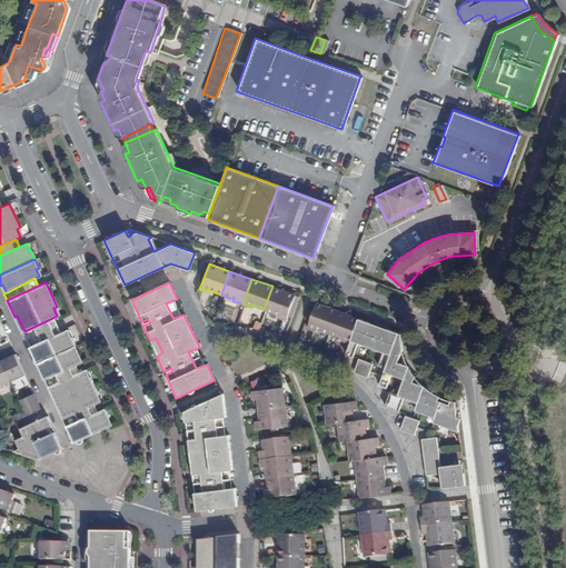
[(272,286),(264,309),(277,315),(277,316),(286,319),(295,295),(272,286)]
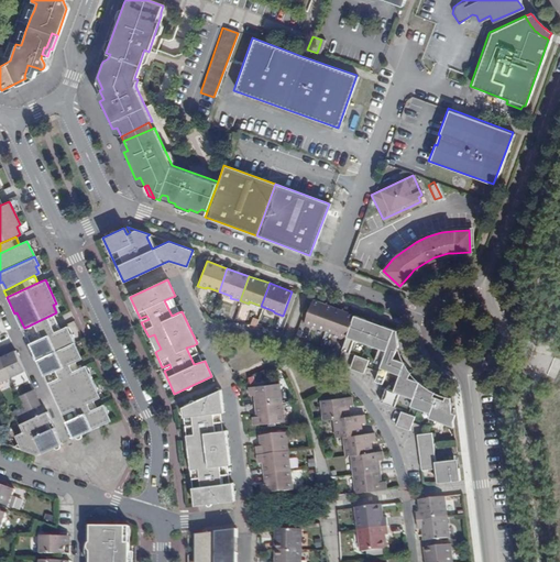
[(178,312),(172,297),(164,300),(172,316),(178,312)]
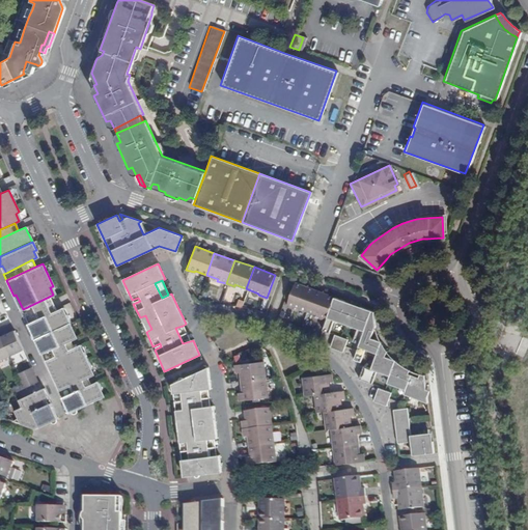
[(293,306),(307,311),(314,289),(293,281),(284,305),(293,308),(293,306)]
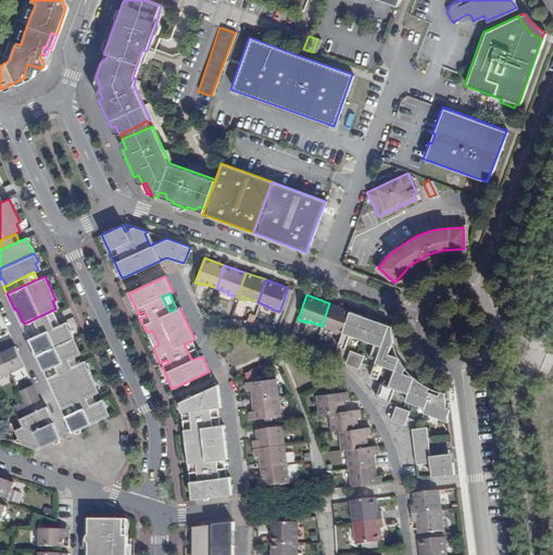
[(340,335),(349,310),(329,303),(322,326),(331,329),(331,331),(340,335)]
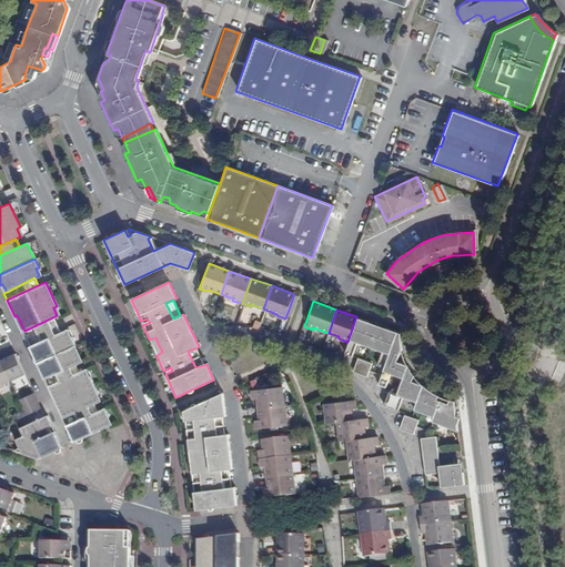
[(18,324),(19,327),(21,332),(24,331),(17,315),(14,316),(18,324)]
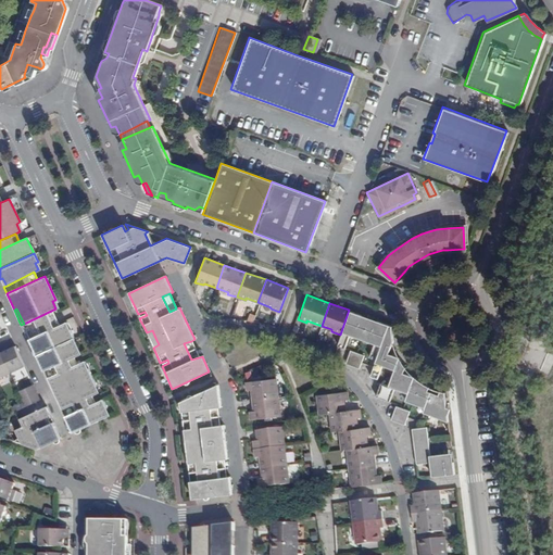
[(348,333),(361,339),(367,320),(357,317),(360,314),(349,310),(340,335),(336,345),(342,348),(348,333)]
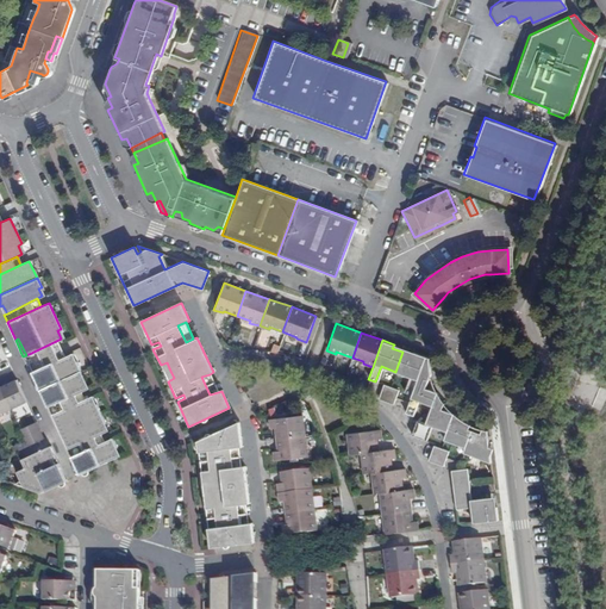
[(26,355),(23,356),(30,372),(63,356),(56,341),(26,355)]
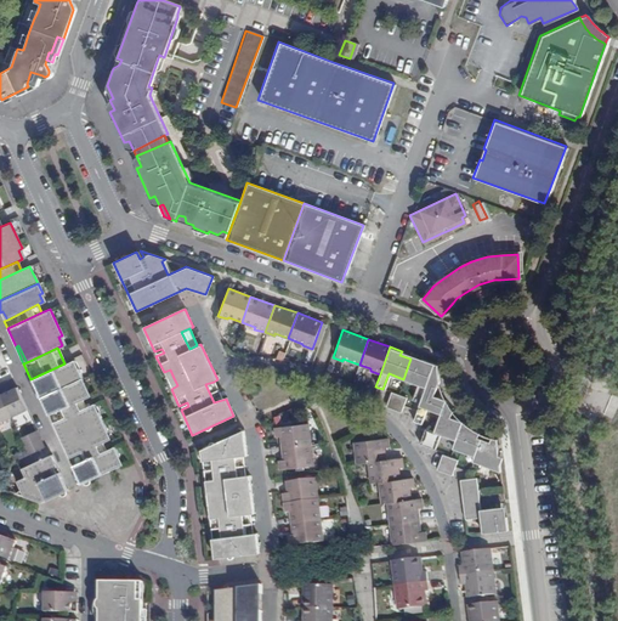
[(305,361),(310,351),(302,348),(298,359),(305,361)]
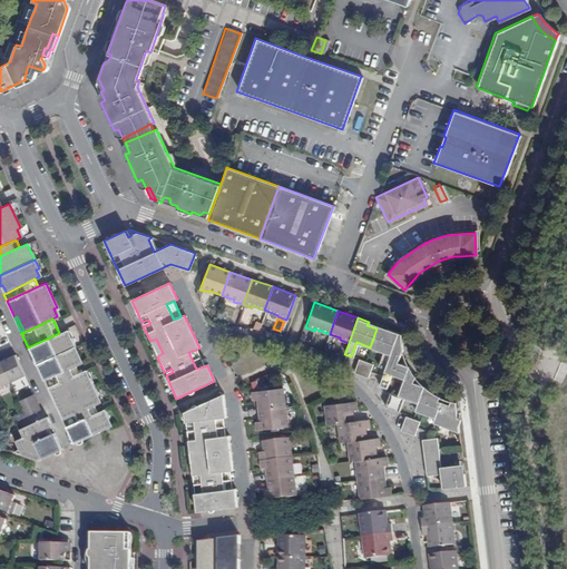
[(377,366),(384,370),(398,333),(384,327),(383,331),(377,329),(370,347),(382,352),(377,366)]
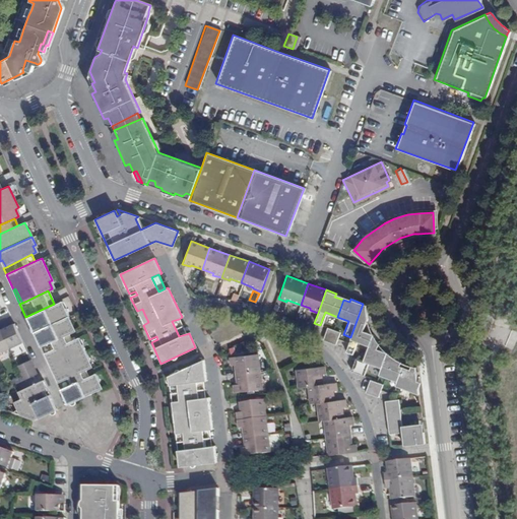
[(350,337),(345,351),(351,354),(356,341),(367,345),(371,334),(361,331),(366,318),(365,315),(364,305),(364,299),(363,304),(350,337)]
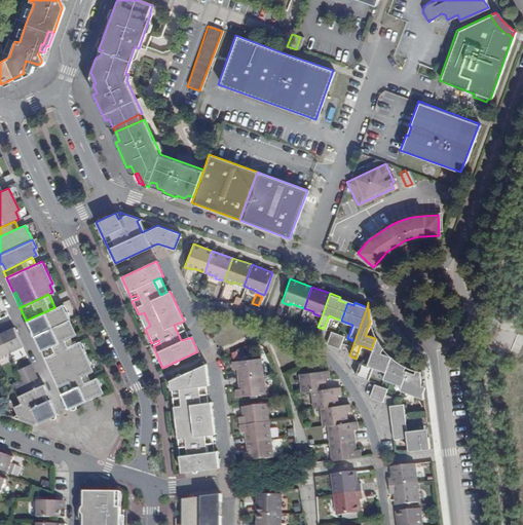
[(54,307),(26,321),(32,334),(33,337),(36,336),(43,349),(69,338),(73,336),(70,329),(73,327),(62,304),(54,307)]
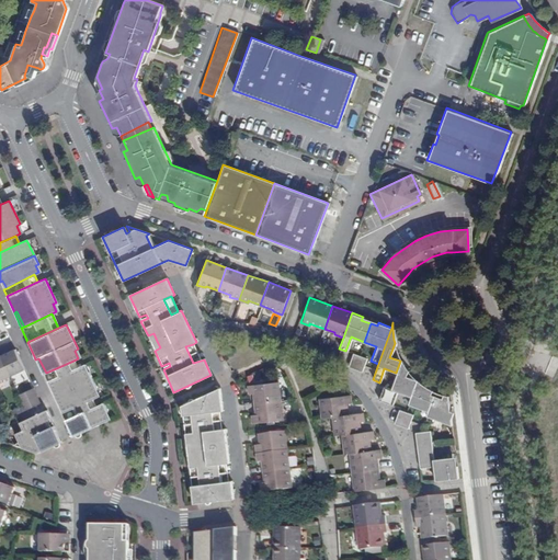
[(154,333),(148,335),(151,343),(157,341),(154,333)]
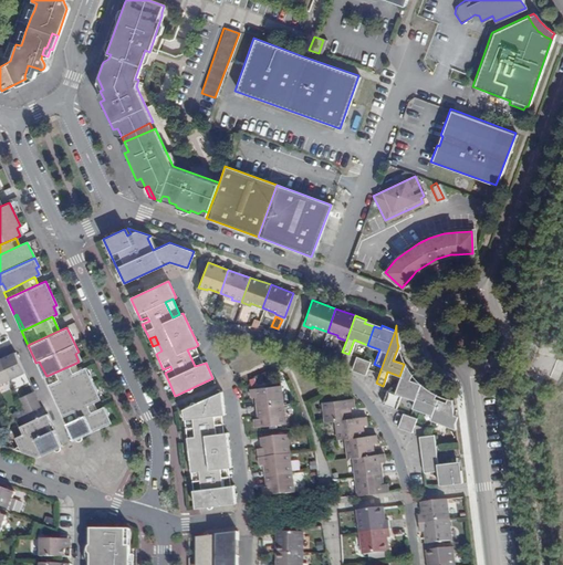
[(195,366),(202,364),(195,347),(187,349),(195,366)]
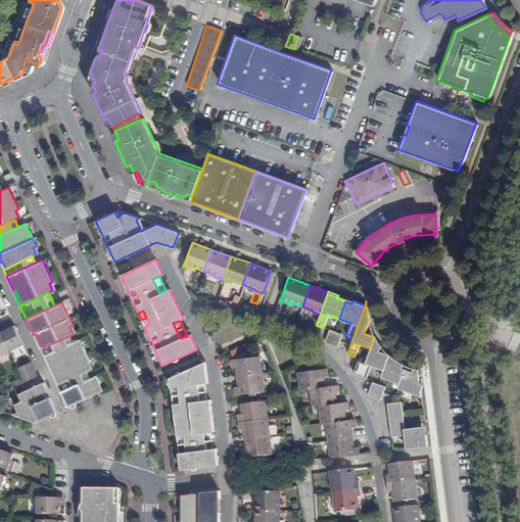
[(11,326),(0,331),(0,336),(7,351),(20,345),(11,326)]
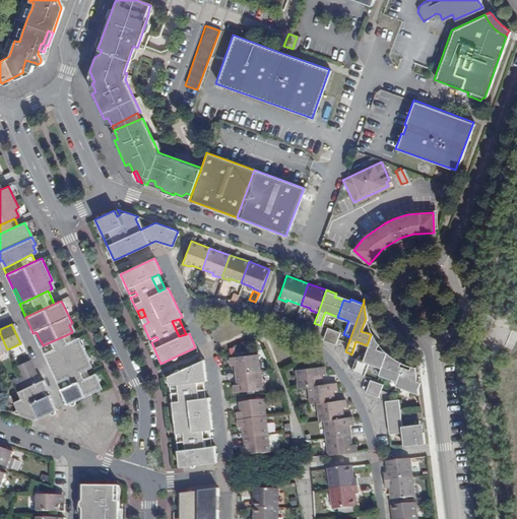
[(321,339),(328,342),(332,330),(325,327),(321,339)]
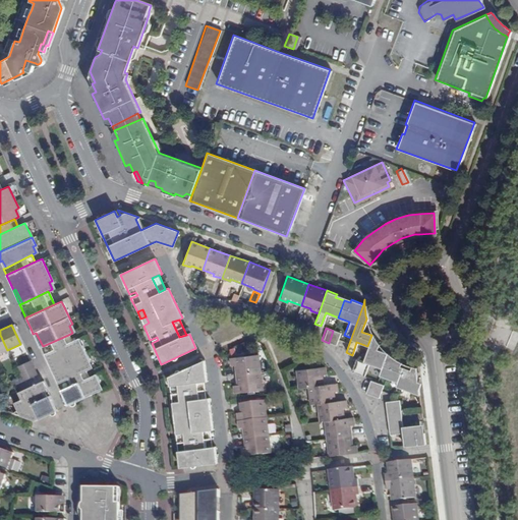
[(333,331),(329,343),(335,345),(339,333),(333,331)]
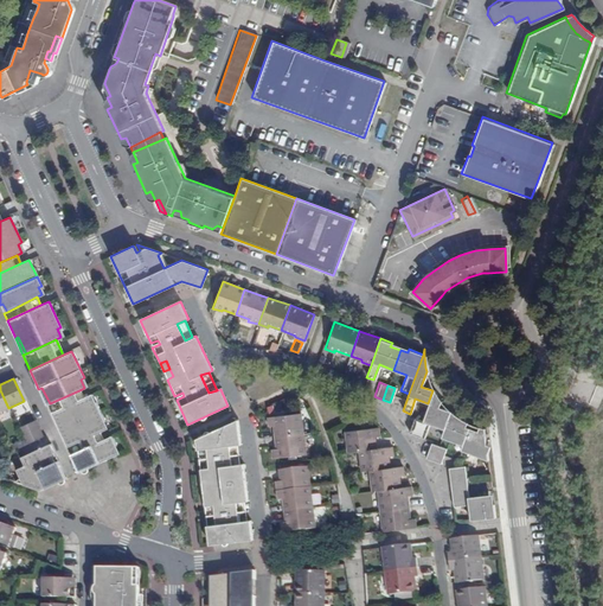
[(42,388),(38,389),(46,406),(50,403),(42,388)]
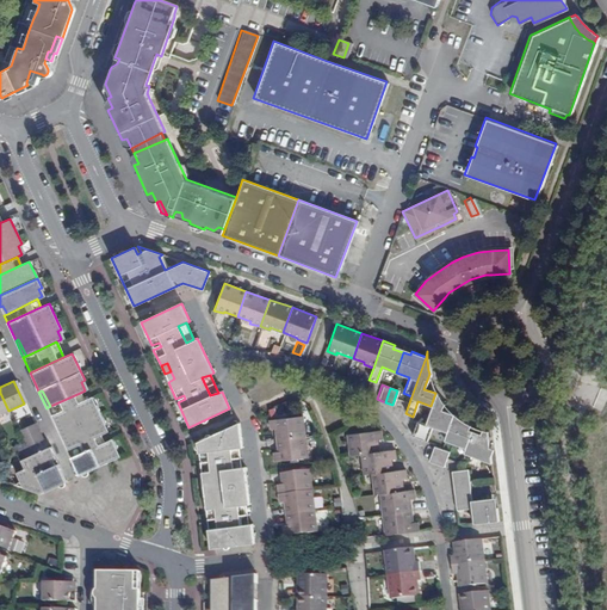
[(84,400),(80,393),(50,406),(47,408),(50,418),(54,416),(84,400)]
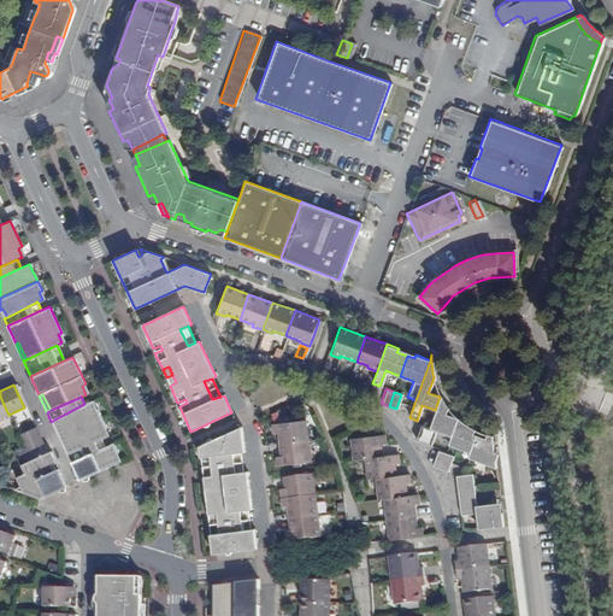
[(429,428),(424,444),(431,446),(437,432),(451,436),(458,418),(446,415),(447,409),(446,406),(440,397),(435,410),(429,428)]
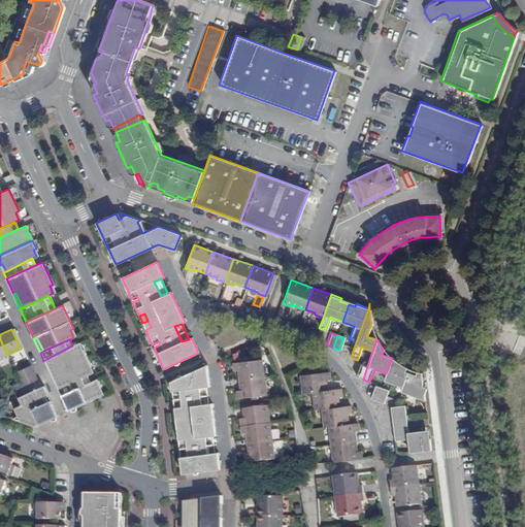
[(57,381),(61,388),(86,375),(90,373),(87,366),(90,365),(78,342),(72,346),(46,359),(50,365),(46,367),(54,382),(57,381)]
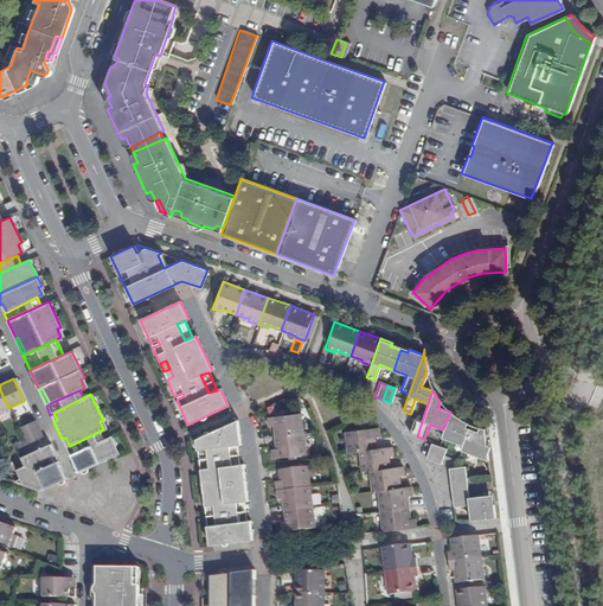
[(274,437),(299,433),(296,412),(267,415),(268,425),(271,425),(275,425),(275,427),(273,427),(274,437)]
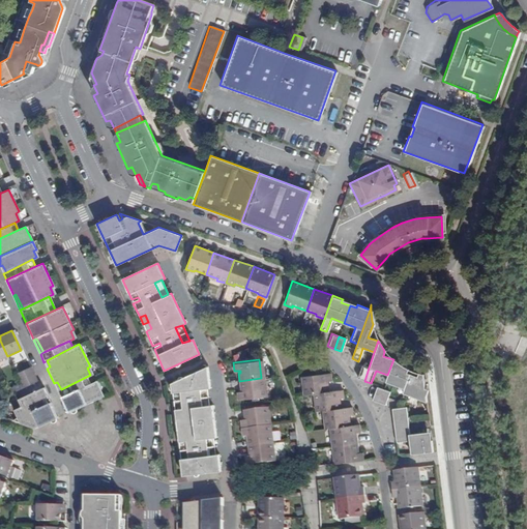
[(385,382),(404,388),(408,375),(405,374),(407,369),(406,369),(398,363),(393,359),(387,375),(385,382)]
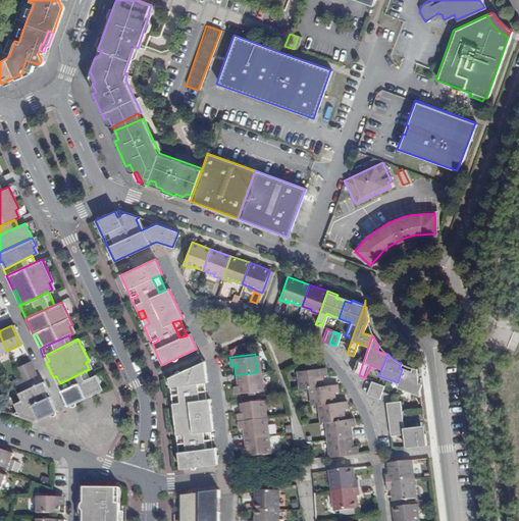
[(353,373),(359,375),(363,362),(357,360),(353,373)]
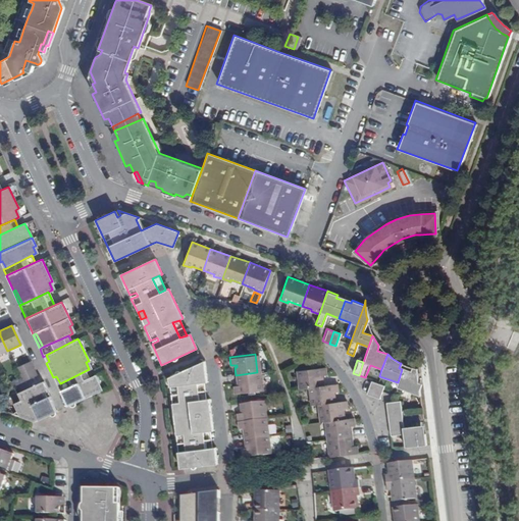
[(217,464),(216,460),(215,447),(210,448),(203,448),(202,431),(209,430),(212,430),(209,399),(205,399),(198,400),(196,383),(203,382),(207,382),(204,361),(167,377),(169,394),(176,393),(176,396),(169,397),(171,412),(176,411),(177,419),(178,426),(173,426),(174,441),(182,440),(182,444),(175,445),(177,468),(217,464)]
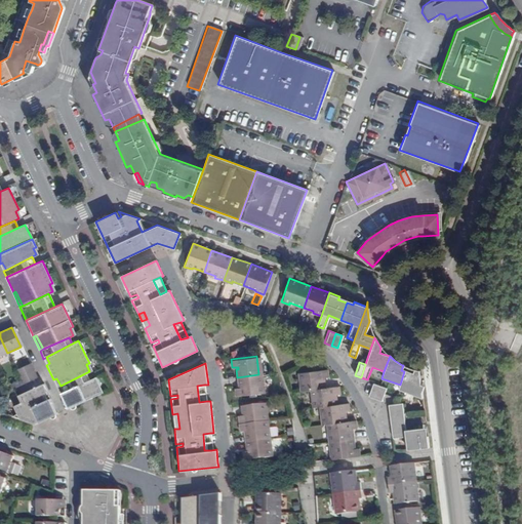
[(8,386),(10,390),(36,378),(29,364),(15,370),(19,379),(8,386)]
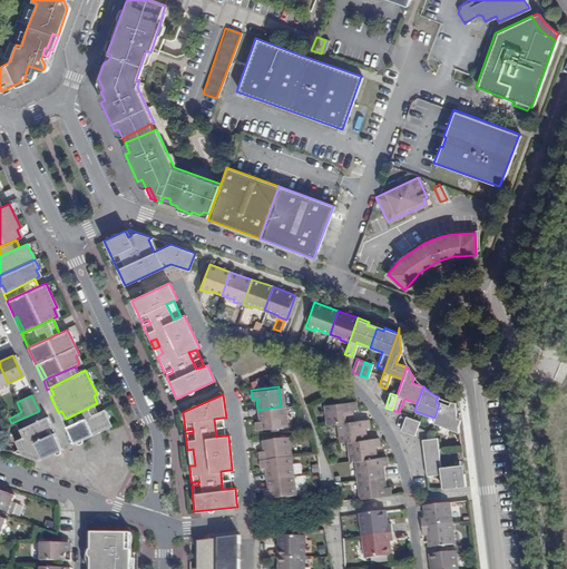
[(336,422),(353,420),(352,412),(350,412),(349,410),(352,409),(357,409),(355,400),(324,403),(326,423),(336,422)]
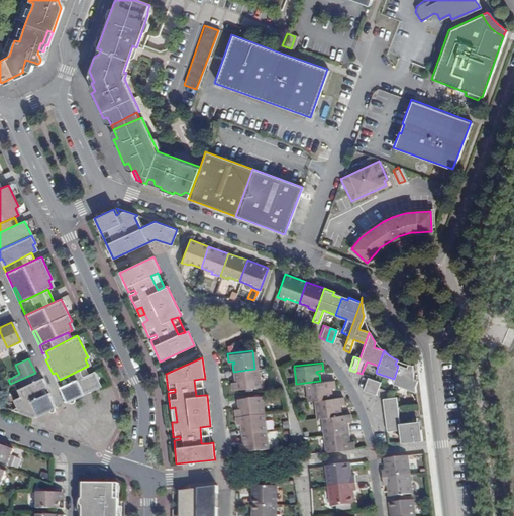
[(392,384),(415,392),(412,365),(408,364),(406,368),(398,366),(394,379),(392,384)]
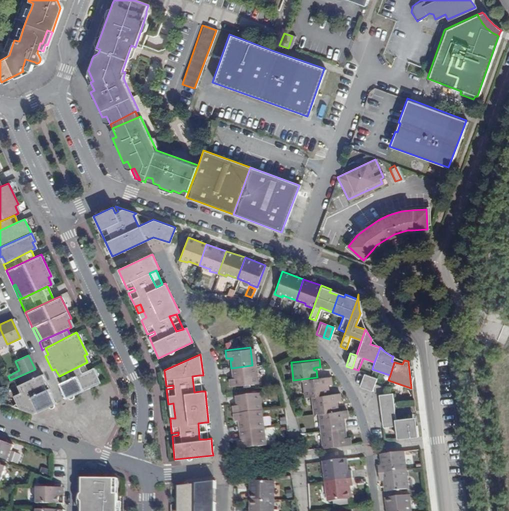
[(55,377),(58,383),(61,382),(86,370),(83,364),(59,376),(55,377)]
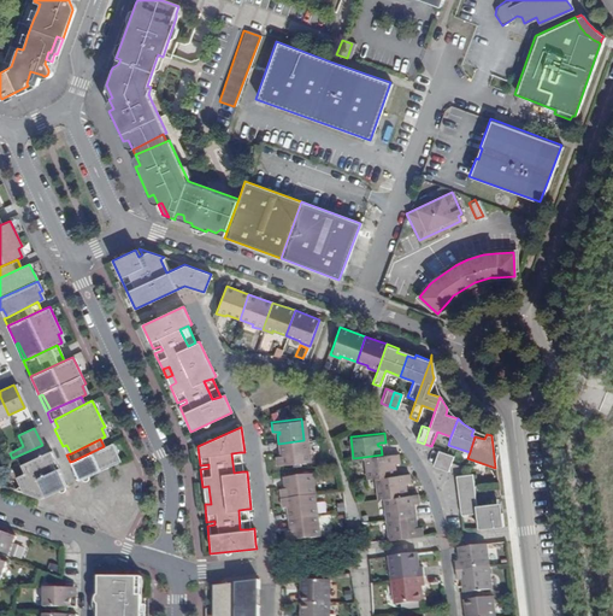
[(306,461),(304,440),(278,444),(278,452),(282,452),(282,455),(280,456),(275,456),(276,464),(306,461)]
